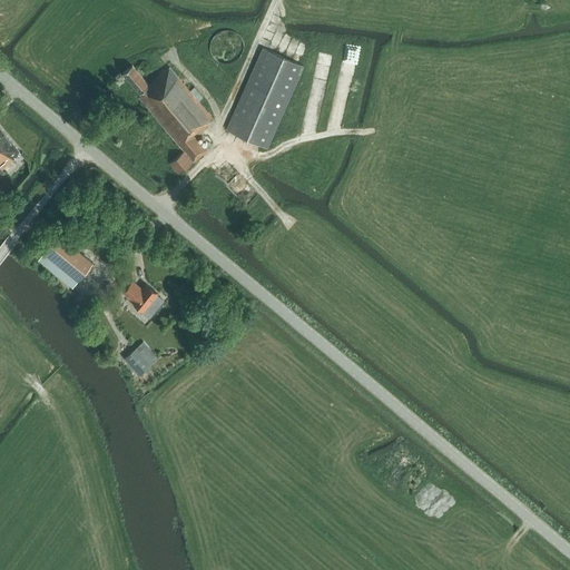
[(228,30),(226,30),(224,31),(222,31),(220,32),(218,32),(216,33),(215,36),(214,37),(212,39),(212,40),(210,42),(210,45),(209,47),(209,49),(210,51),(210,53),(212,56),(213,57),(214,59),(216,60),(217,61),(219,62),(222,64),(224,64),(226,64),(228,64),(231,64),(232,64),(234,62),(236,61),(237,60),(239,58),(241,57),(242,55),(243,52),(243,51),(244,49),(244,47),(243,45),(243,42),(242,40),(241,38),(239,37),(238,36),(236,33),(235,32),(233,31),(231,31),(228,30)]
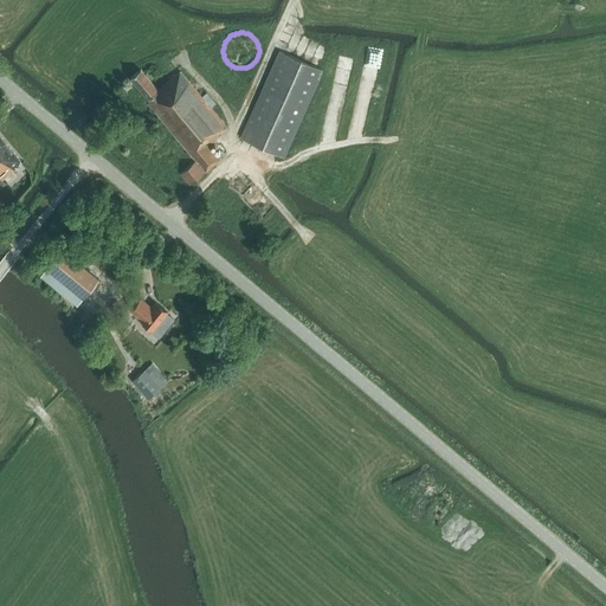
[(281,51),(269,76),(242,137),(285,158),(323,71),(281,51)]
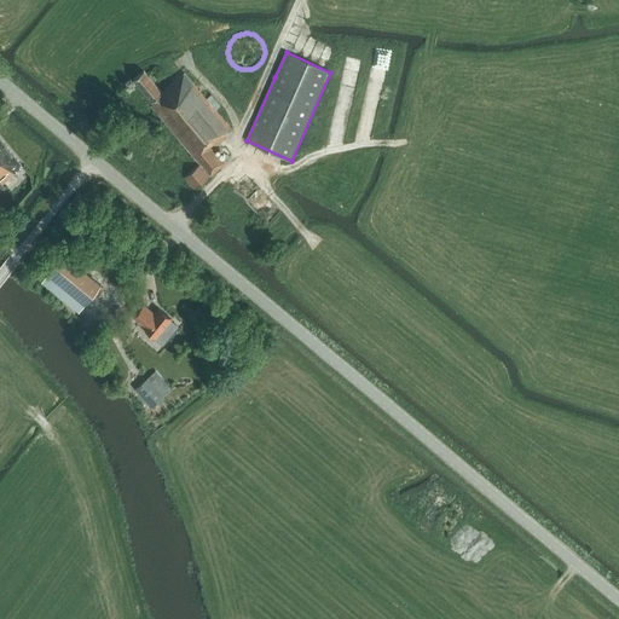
[(185,74),(179,77),(162,92),(144,71),(134,80),(155,104),(151,106),(201,163),(185,177),(196,189),(226,162),(214,148),(225,139),(223,137),(232,129),(217,110),(221,106),(212,96),(207,99),(185,74)]
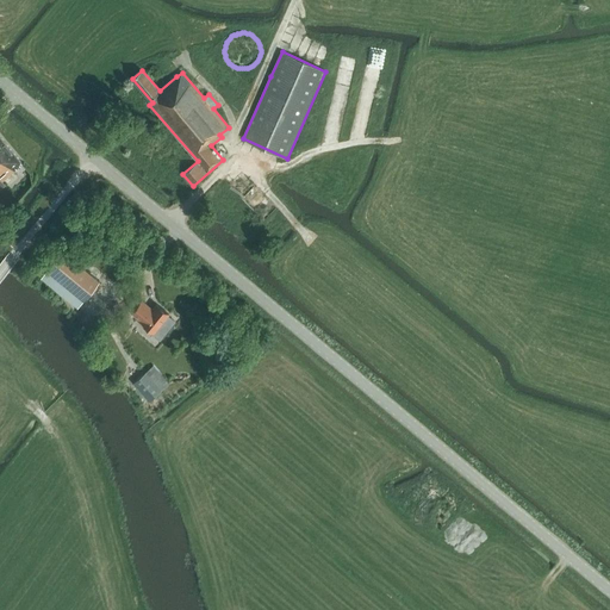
[(0,182),(23,163),(0,136),(0,182)]
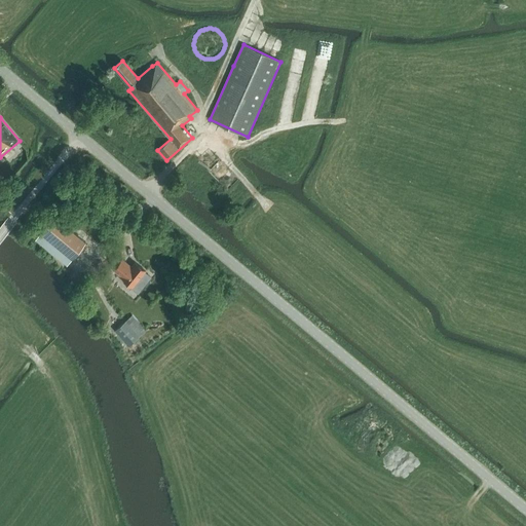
[(54,217),(41,232),(73,259),(86,242),(54,217)]
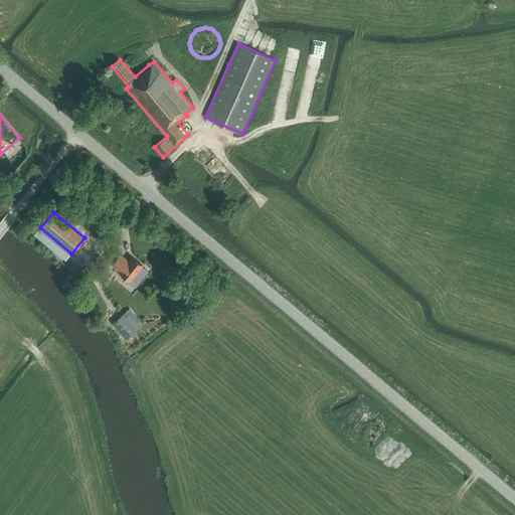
[(121,254),(112,265),(121,272),(120,272),(130,281),(129,282),(136,287),(148,272),(142,267),(143,266),(132,258),(129,261),(121,254)]
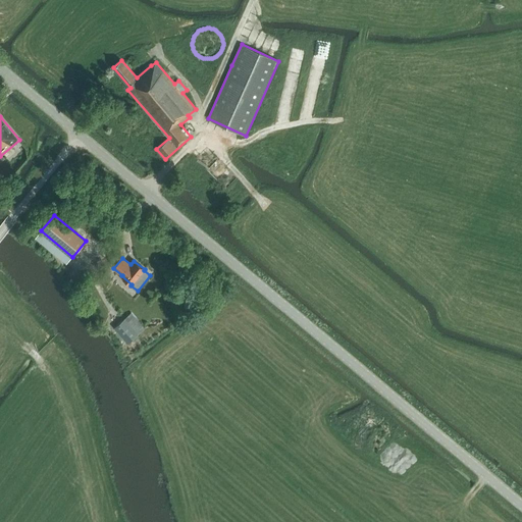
[(132,313),(114,328),(127,344),(145,328),(132,313)]
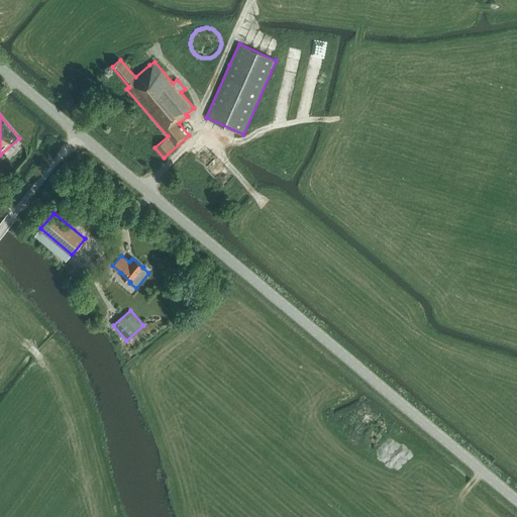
All buildings are outlined.
